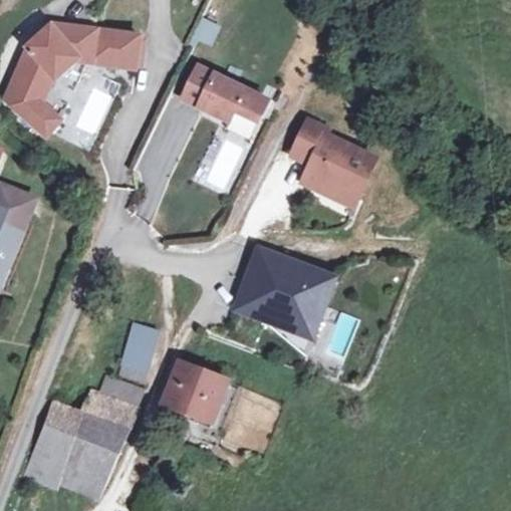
[(212,42),(216,20),(195,16),(191,38),(212,42)]
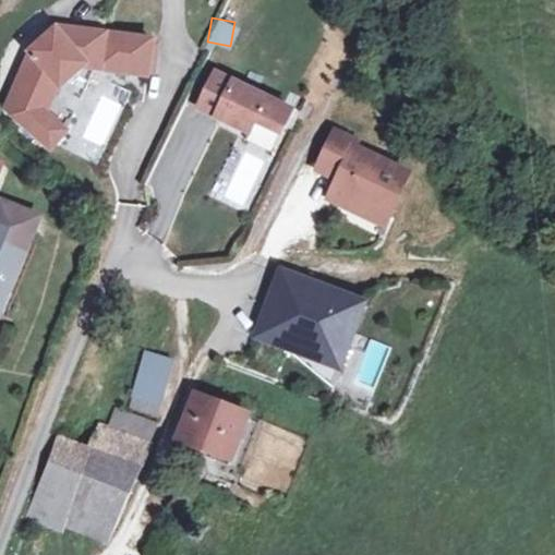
[(148,45),(57,32),(31,55),(14,89),(19,91),(3,108),(49,148),(63,132),(41,101),(52,80),(62,82),(71,77),(76,72),(79,65),(76,59),(98,61),(96,71),(144,79),(148,45)]
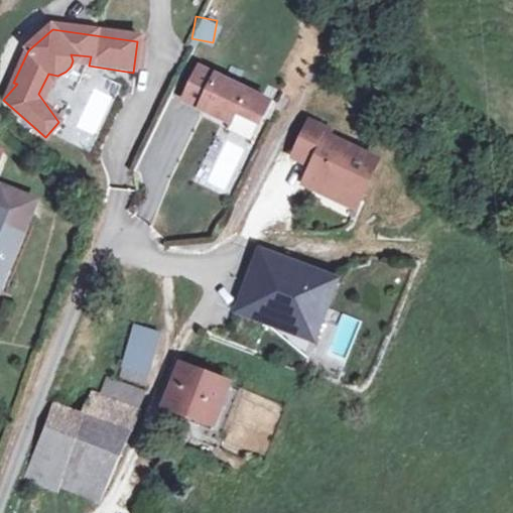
[(258,124),(268,103),(266,102),(259,99),(197,69),(181,101),(230,124),(234,113),(258,124)]
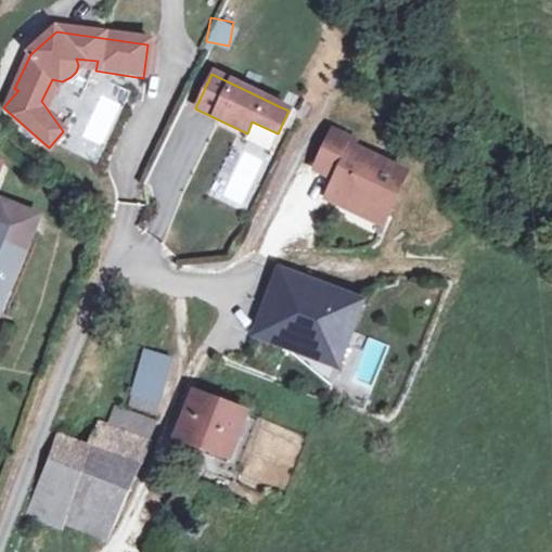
[(286,110),(293,95),(285,92),(279,106),(286,110)]
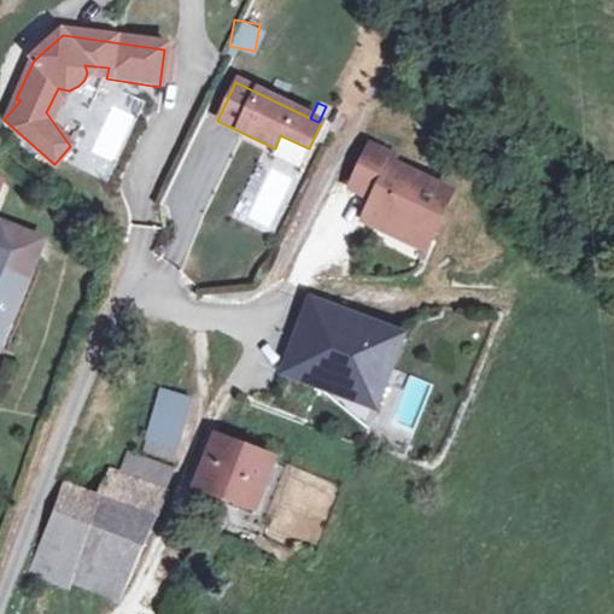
[(392,164),(367,152),(350,191),(373,202),(362,226),(386,237),(391,227),(428,245),(450,198),(389,169),(392,164)]
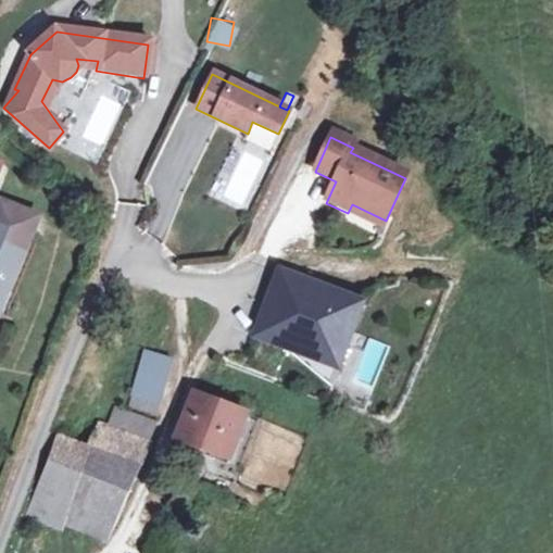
[(0,306),(38,214),(8,202),(0,220),(0,306)]
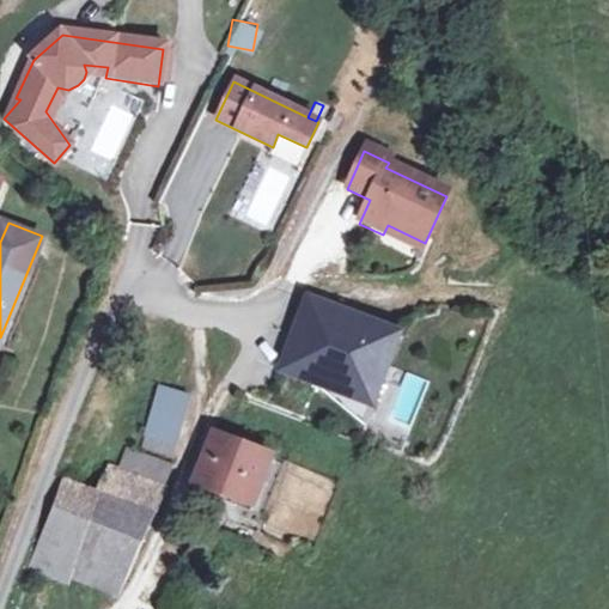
[(383,235),(420,253),(425,243),(388,225),(383,235)]
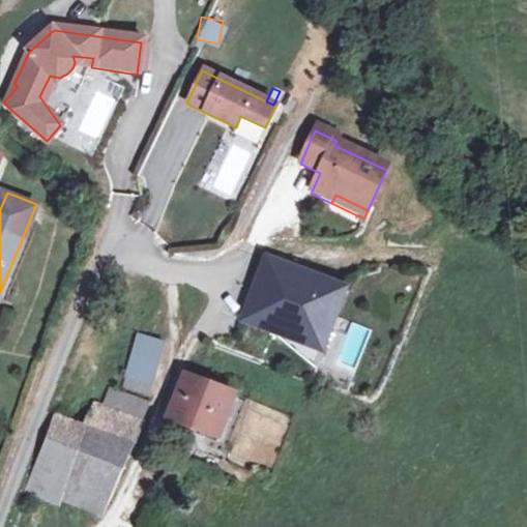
[(285,300),(297,268),(269,258),(257,289),(285,300)]
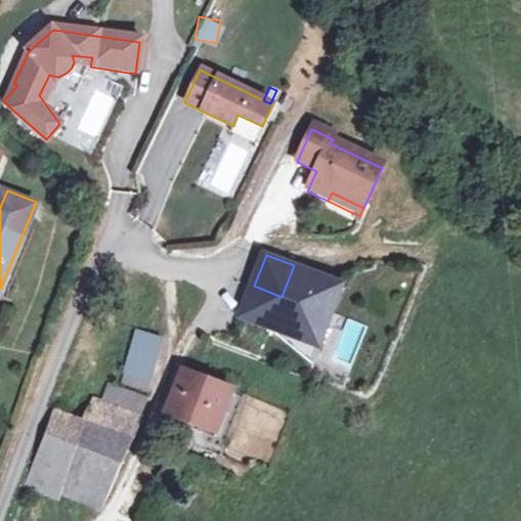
[(317,338),(338,283),(294,265),(281,297),(254,286),(243,315),(271,327),(273,320),(317,338)]
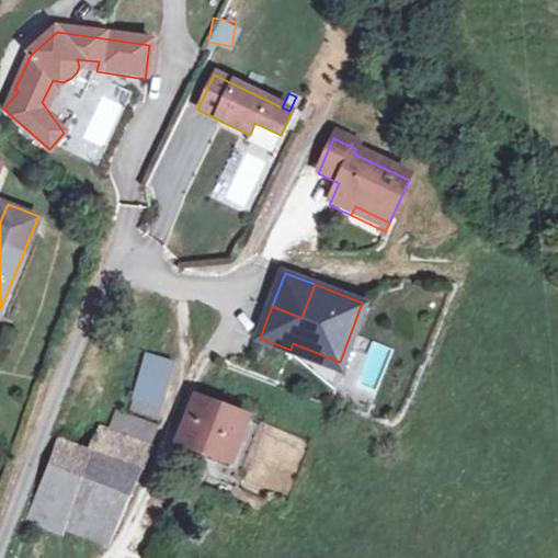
[(128,406),(158,416),(174,361),(145,352),(128,406)]
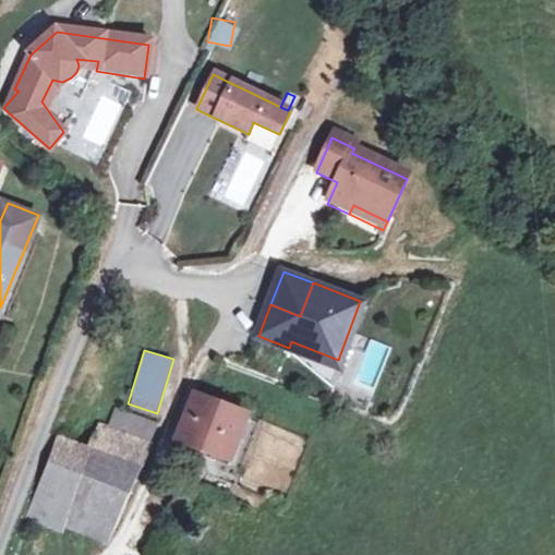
[(178,437),(231,458),(249,413),(195,393),(178,437)]
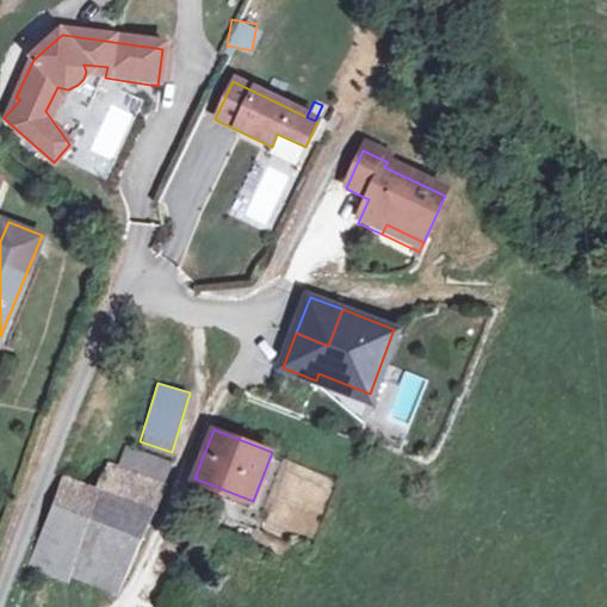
[(125,443),(116,466),(162,484),(172,462),(125,443)]
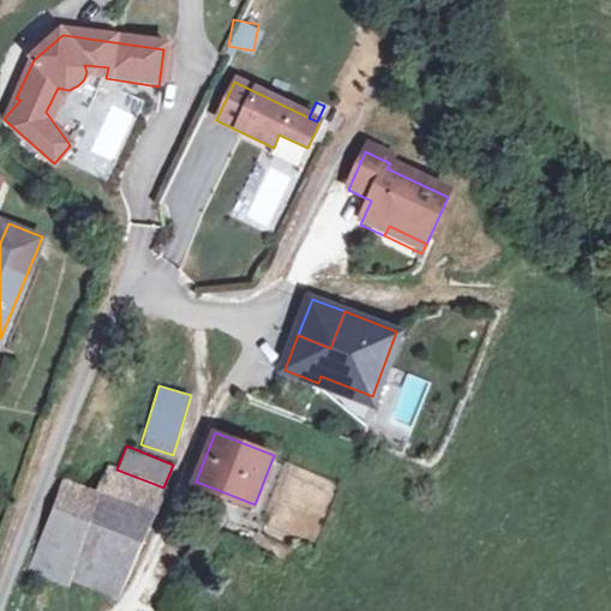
[(64,479),(53,508),(142,541),(163,487),(117,469),(108,466),(99,492),(64,479)]
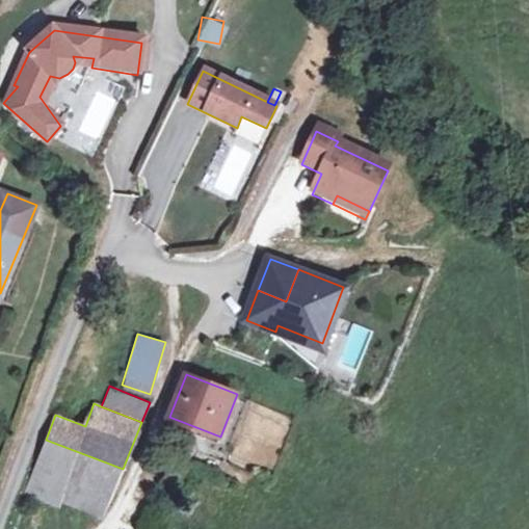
[(67,477),(60,498),(100,514),(111,496),(123,469),(46,440),(35,466),(67,477)]
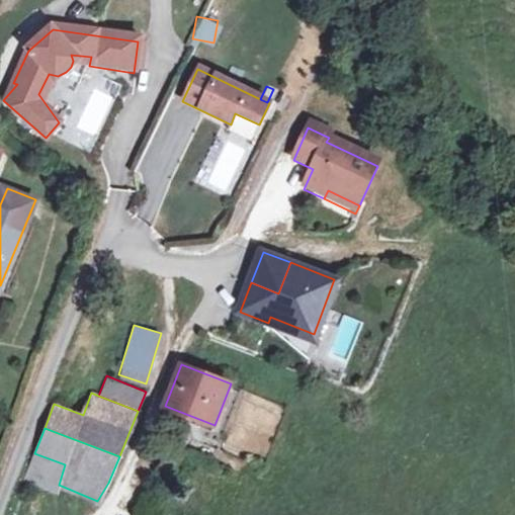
[(160,445),(165,447),(169,449),(172,443),(163,438),(160,445)]
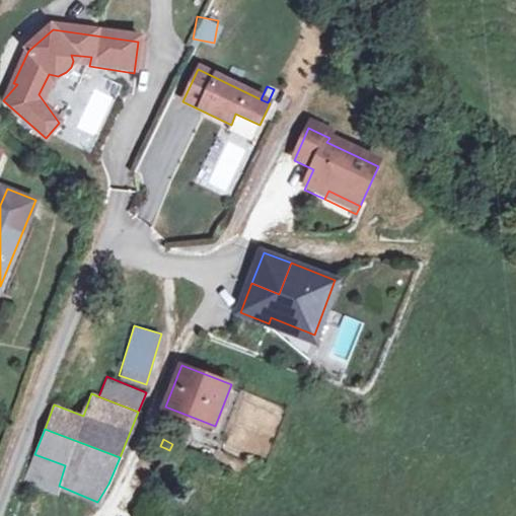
[(65,465),(34,454),(24,481),(56,493),(59,486),(65,465)]
